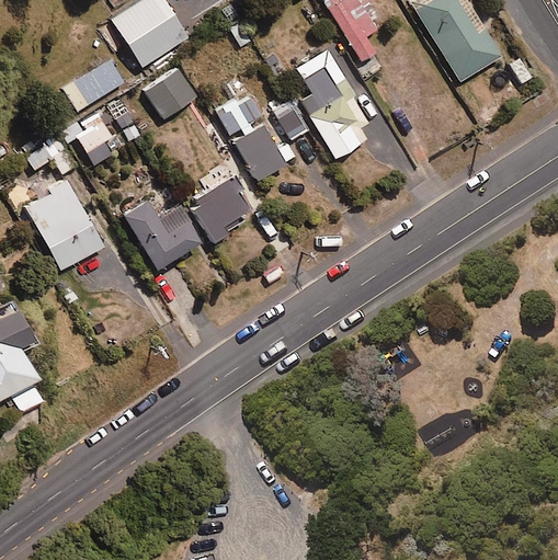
[(143,66),(189,36),(164,0),(139,0),(112,19),(143,66)]
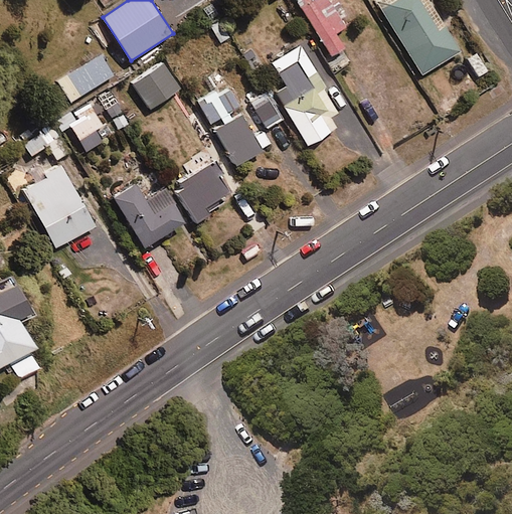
[(297,0),(333,56),(346,47),(337,33),(347,26),(330,0),(297,0)]
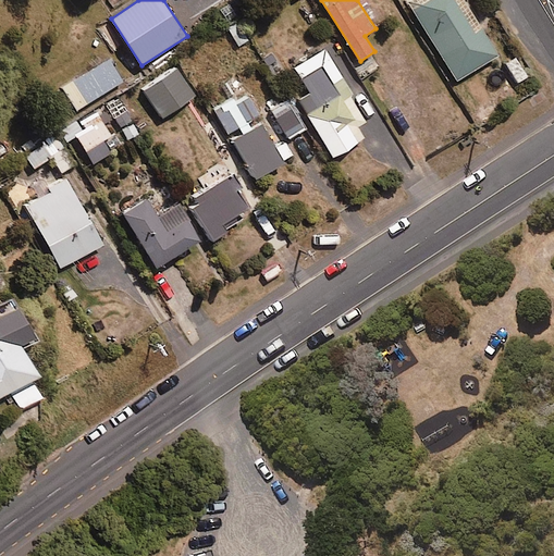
[(457,82),(499,56),(465,0),(410,0),(408,1),(457,82)]
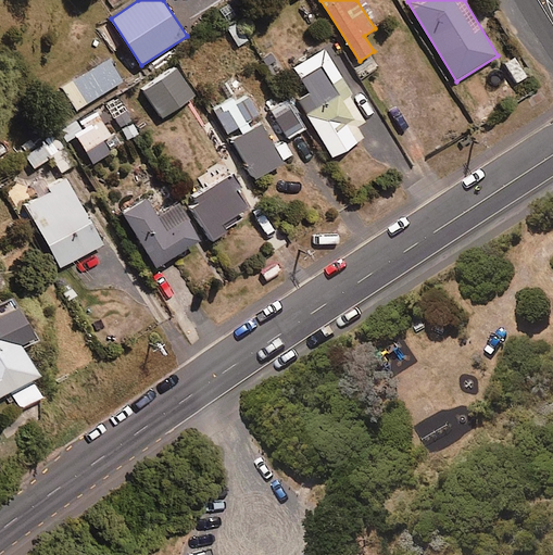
[(253,36),(242,20),(228,29),(239,46),(253,36)]
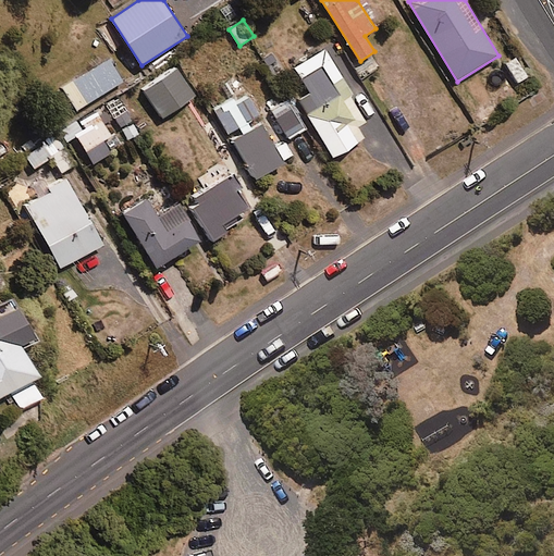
[(357,125),(368,119),(327,49),(295,68),(310,93),(298,99),(334,157),(365,138),(357,125)]
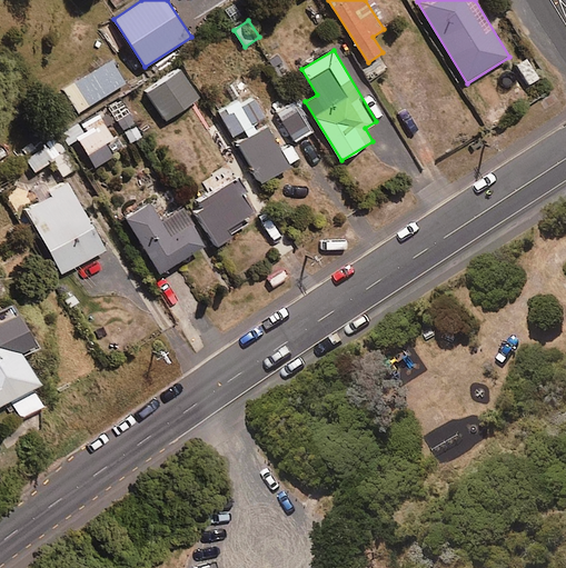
[(80,112),(127,82),(112,60),(66,89),(80,112)]
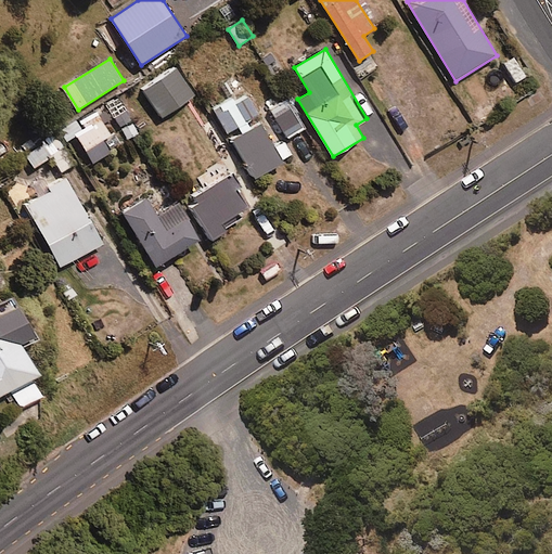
[(162,117),(195,94),(177,68),(143,91),(162,117)]
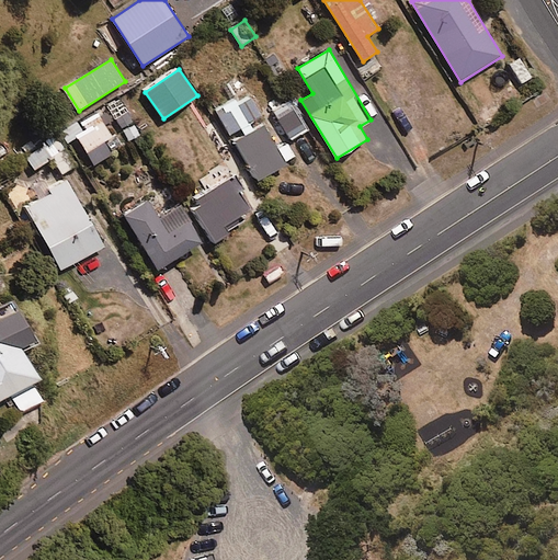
[(231,136),(263,115),(251,96),(238,104),(235,99),(215,111),(231,136)]
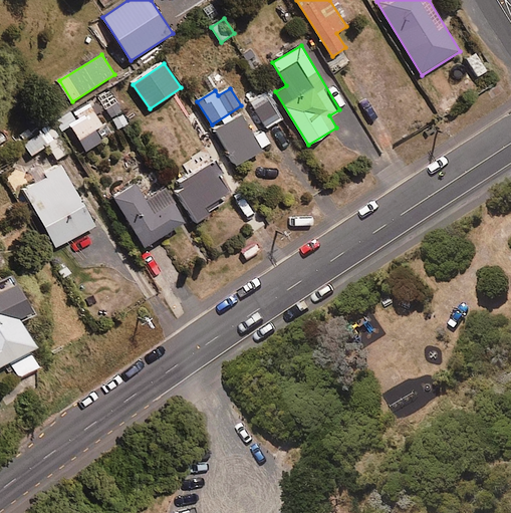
[(265,127),(281,118),(267,94),(251,104),(265,127)]
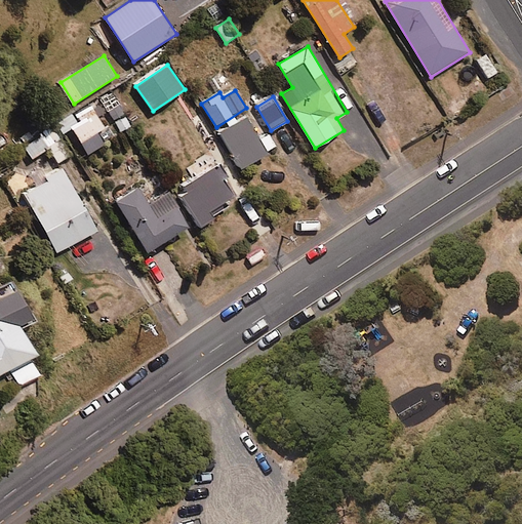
[(97,132),(105,128),(92,105),(68,118),(87,155),(105,145),(97,132)]
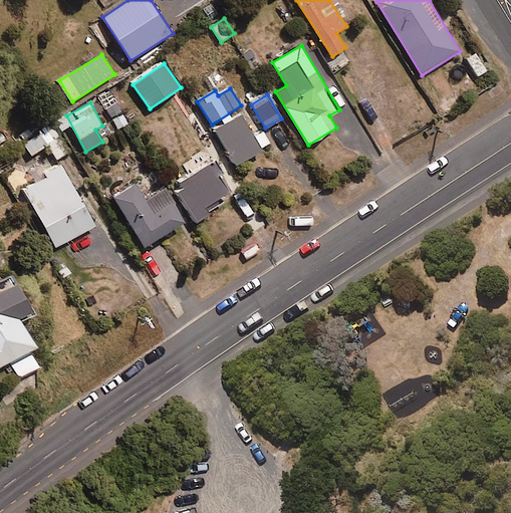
[(264,132),(255,137),(242,114),(217,130),(238,165),(272,145),(264,132)]
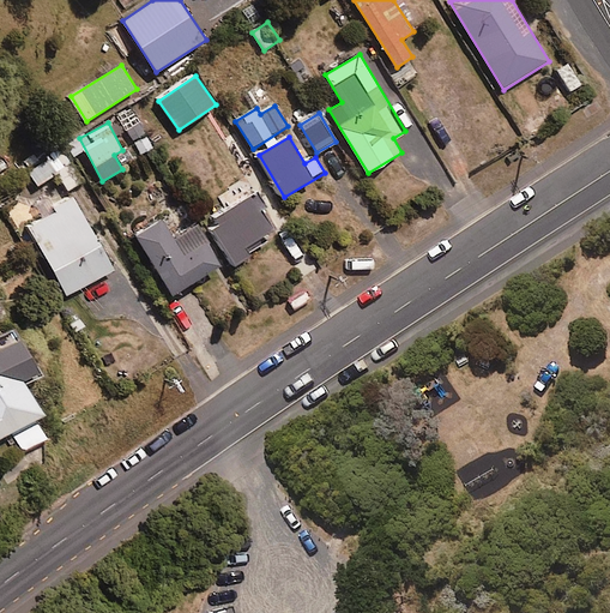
[(66,148),(28,167),(37,186),(52,179),(59,192),(83,179),(66,148)]
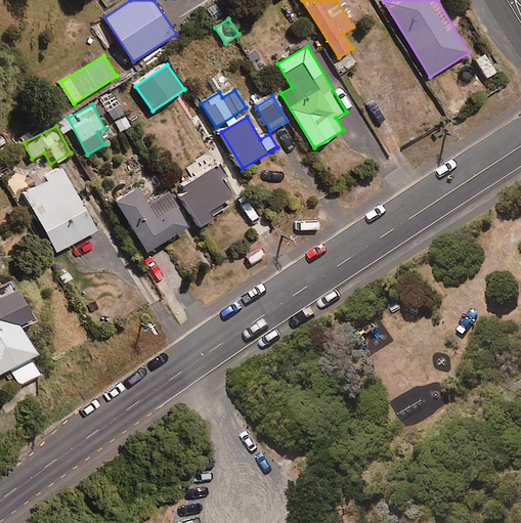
[(55,253),(97,229),(60,165),(45,174),(48,179),(23,194),(55,253)]
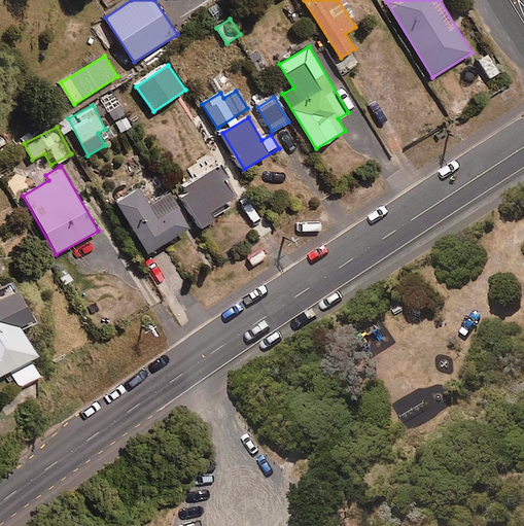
[(211,213),(238,198),(220,166),(178,190),(201,229),(215,220),(211,213)]
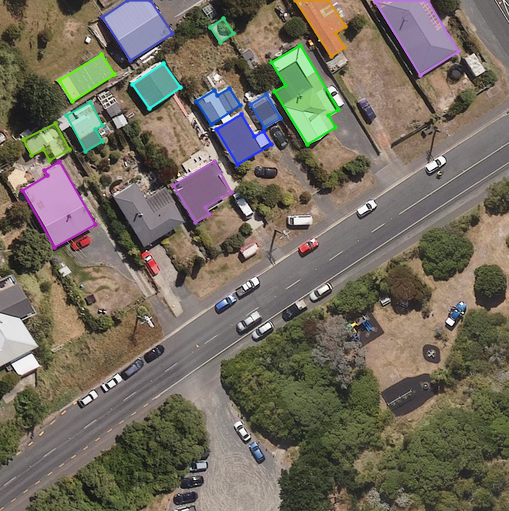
[(164,188),(144,200),(134,183),(113,196),(143,246),(184,221),(164,188)]
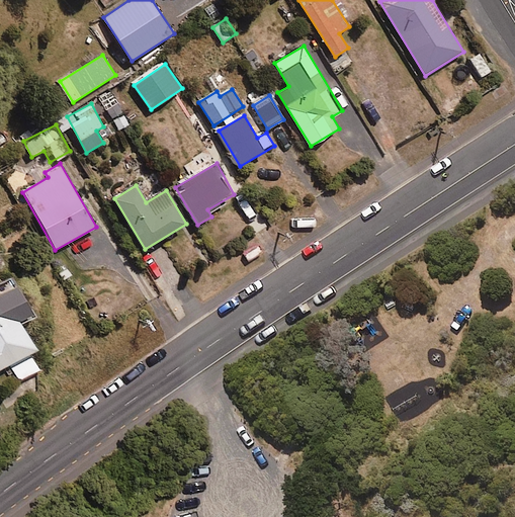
[(18,322),(31,314),(12,282),(0,289),(0,393),(45,366),(18,322)]
